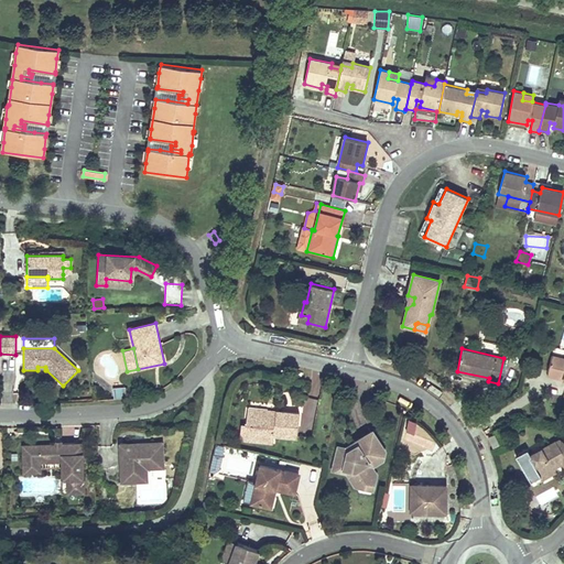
[(563,358),(552,356),(549,371),(563,375),(563,378),(563,380),(563,379),(563,358)]
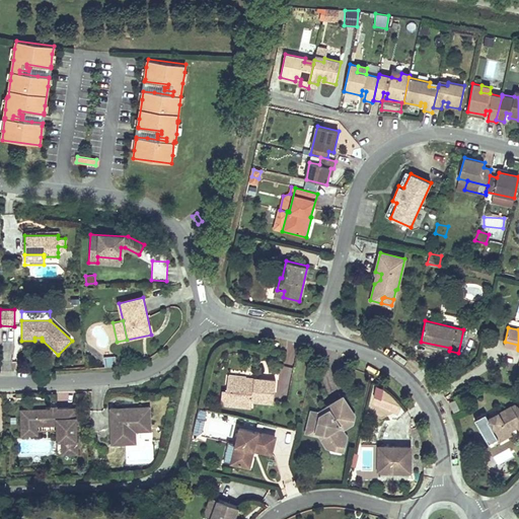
[(106,366),(118,364),(116,356),(104,357),(106,366)]
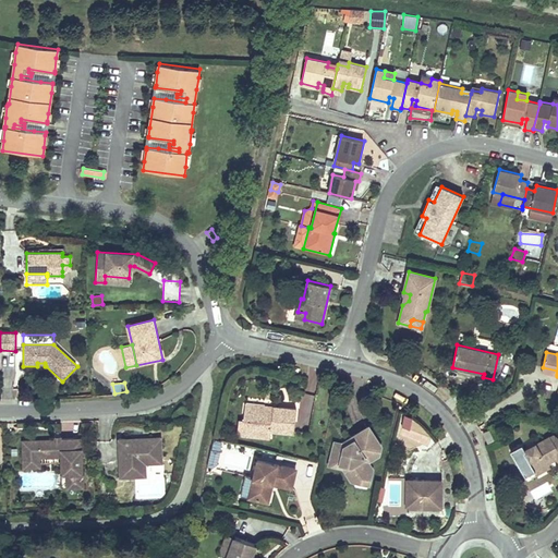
[(294,433),(296,409),(273,407),(273,411),(245,408),(243,420),(247,421),(246,433),(270,436),(271,431),(294,433)]
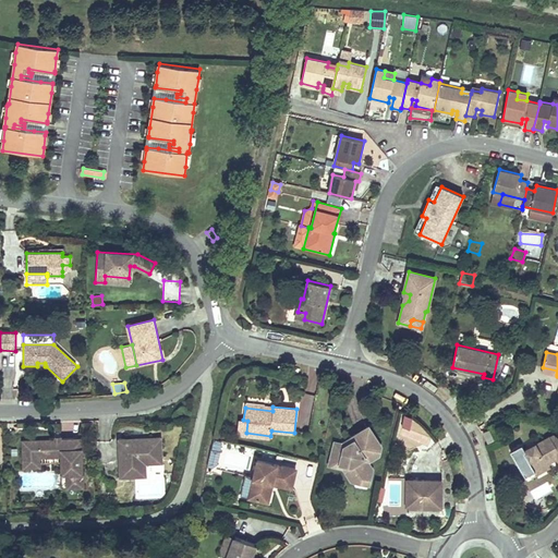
[(270,438),(270,436),(246,433),(247,421),(243,420),(242,435),(270,438)]
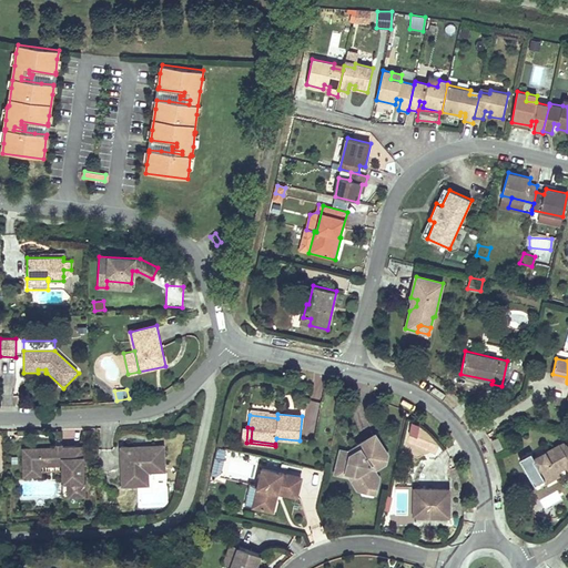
[(388,454),(375,434),(357,445),(359,448),(351,454),(348,450),(341,449),(336,469),(358,475),(363,483),(362,490),(375,494),(379,478),(375,470),(386,464),(388,454)]
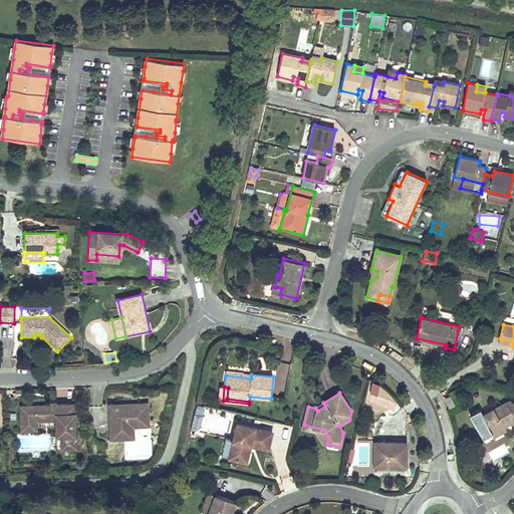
[(451,396),(445,399),(450,408),(455,406),(451,396)]
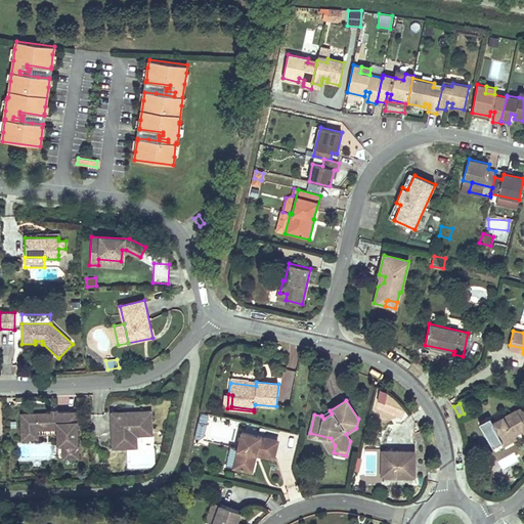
[(523,412),(519,408),(516,410),(503,418),(503,417),(493,423),(489,418),(479,423),(493,447),(501,442),(501,443),(514,436),(514,435),(522,431),(523,432),(523,412)]
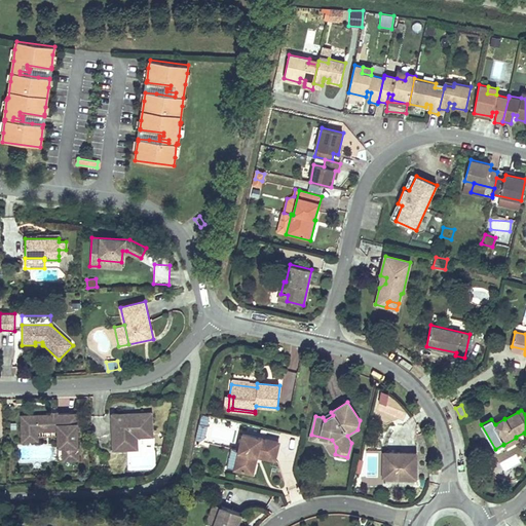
[(152,412),(112,414),(113,451),(134,450),(133,431),(152,431),(152,412)]
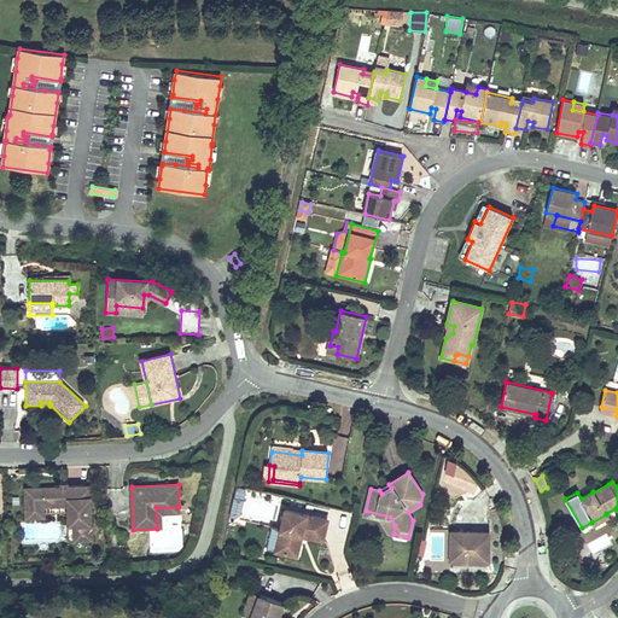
[(391,488),(389,484),(379,490),(382,494),(391,488)]
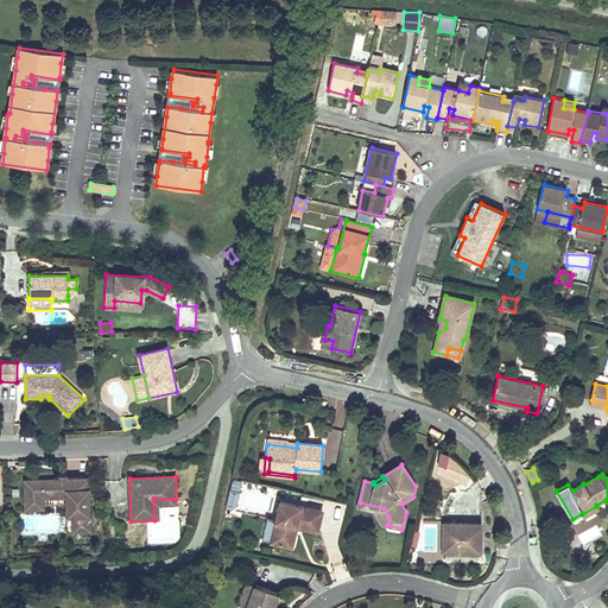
[(92,533),(89,477),(67,479),(67,481),(59,482),(59,479),(58,479),(24,480),(25,513),(45,512),(44,505),(44,499),(67,498),(67,505),(67,513),(77,513),(77,518),(74,518),(74,533),(92,533)]
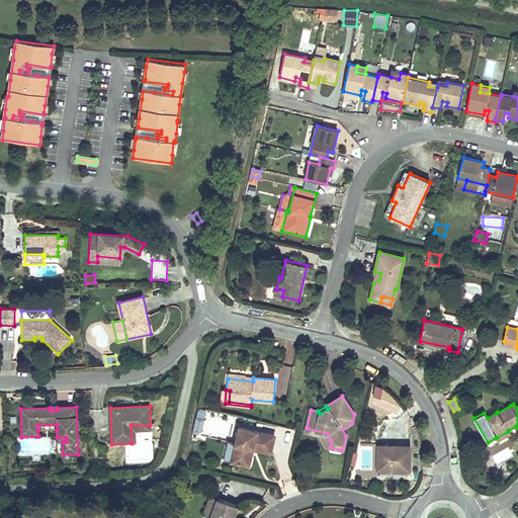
[(194,431),(201,433),(204,410),(197,409),(194,431)]
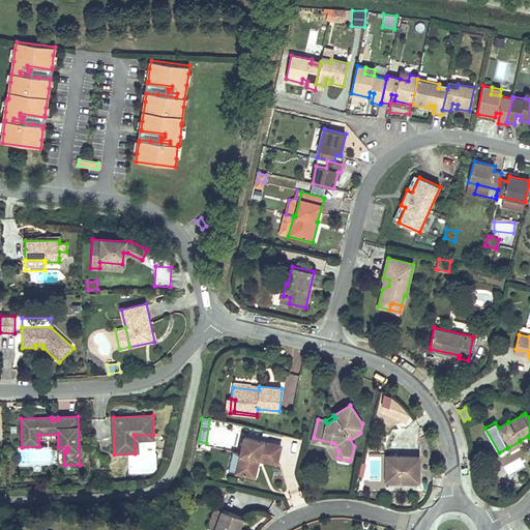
[(218,440),(235,443),(236,434),(221,431),(218,440)]
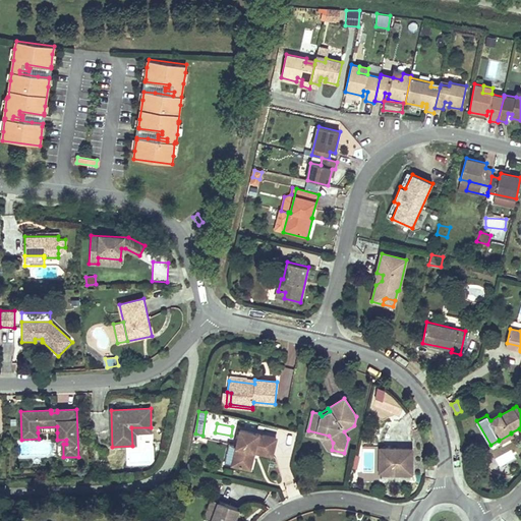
[(135,432),(152,432),(151,427),(131,427),(132,446),(136,446),(135,432)]
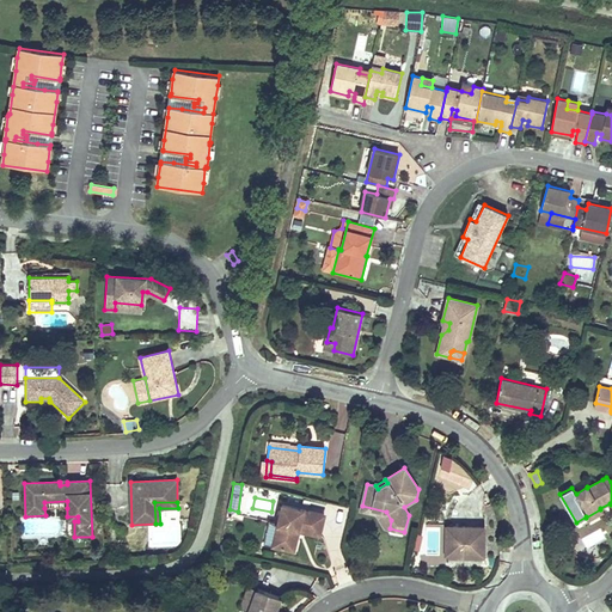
[(273,546),(294,551),(299,531),(319,536),(324,514),(282,505),(277,524),(273,546)]
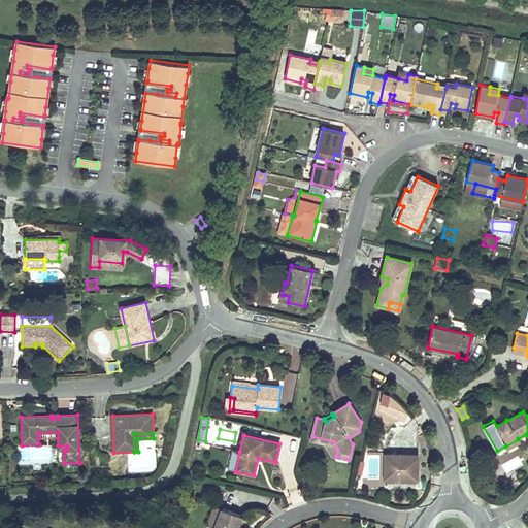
[(337,449),(333,441),(312,436),(311,440),(325,442),(333,456),(336,456),(337,449)]
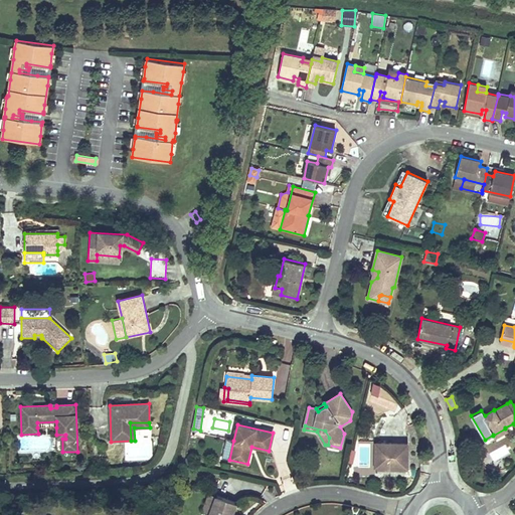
[(507,432),(505,428),(493,436),(495,439),(507,432)]
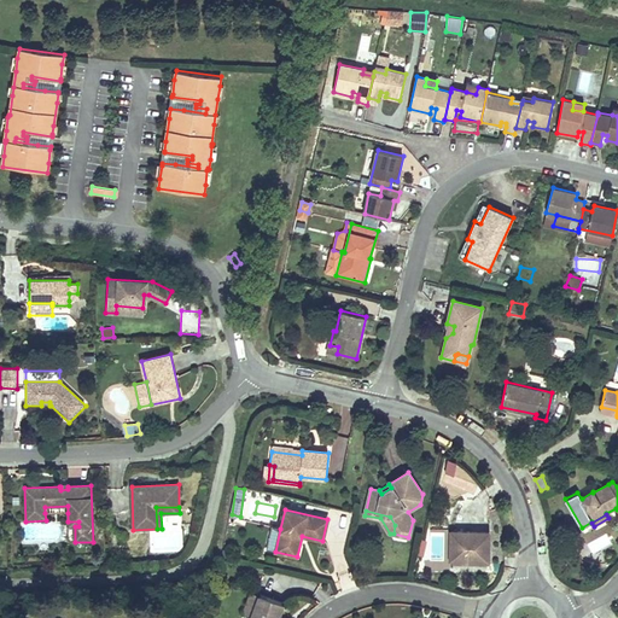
[(270,551),(275,552),(280,529),(275,528),(270,551)]
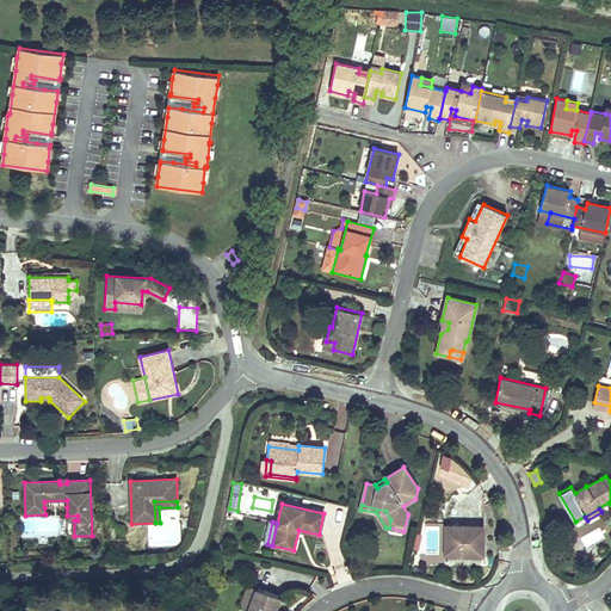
[(446,525),(445,554),(483,555),(483,526),(446,525)]
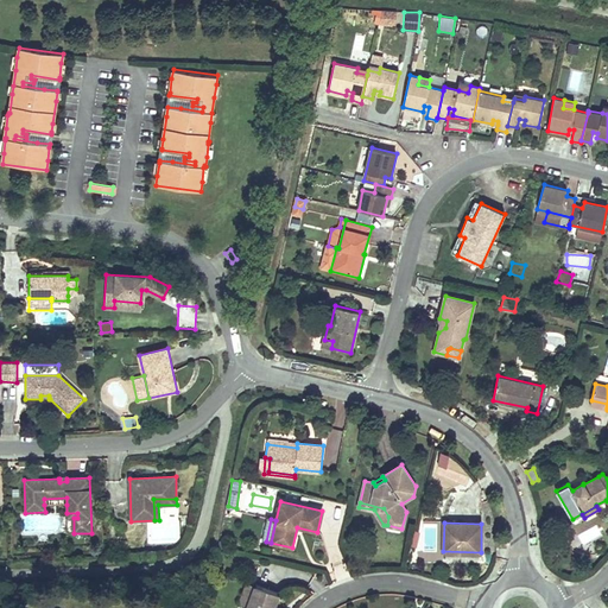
[(582,544),(600,536),(595,526),(577,536),(582,544)]
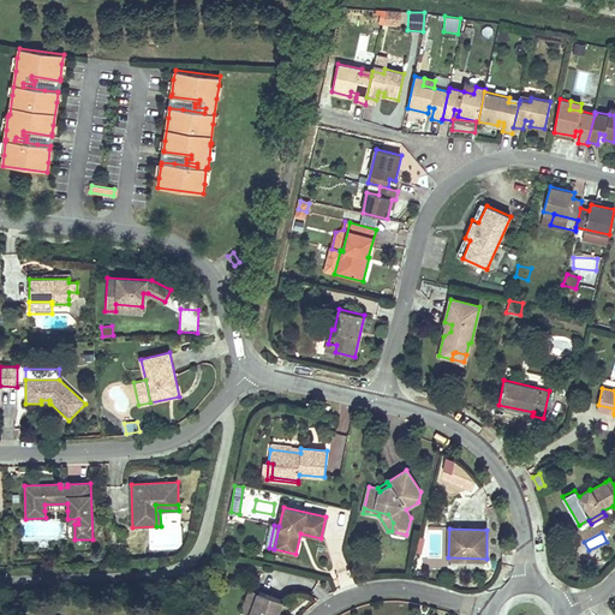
[(251,613),(258,592),(250,589),(243,609),(251,613)]
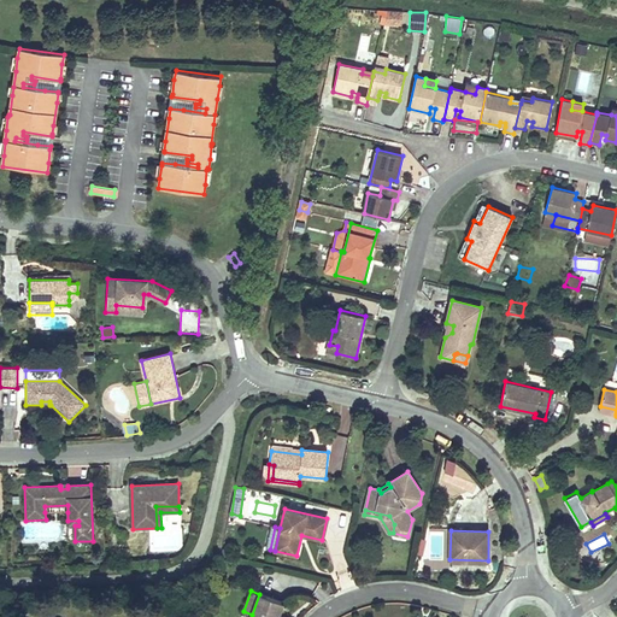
[(277,616),(283,603),(259,594),(252,615),(251,616),(277,616)]
